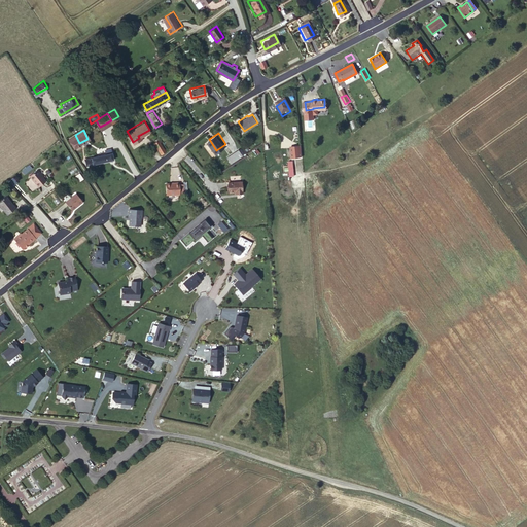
[(67,139),(72,147),(79,143),(75,135),(67,139)]
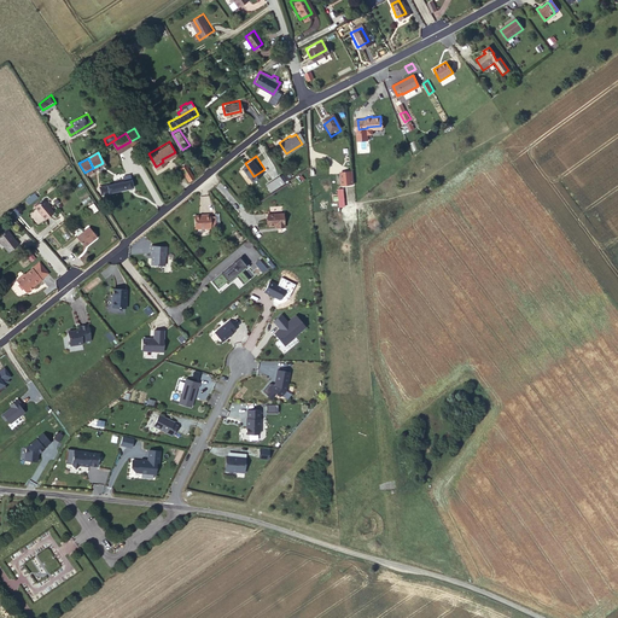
[(187,178),(192,175),(185,163),(181,165),(187,178)]
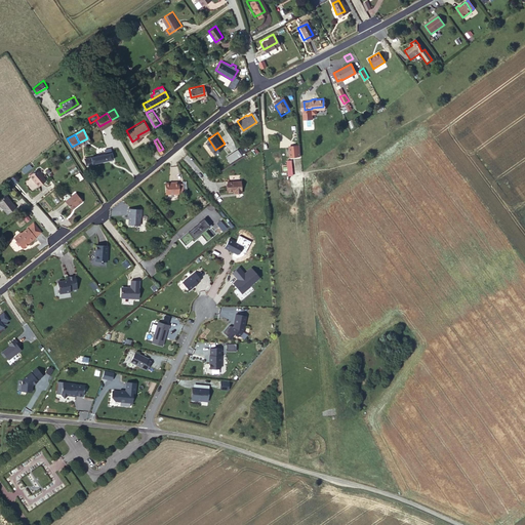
[(229,152),(232,158),(243,152),(240,146),(229,152)]
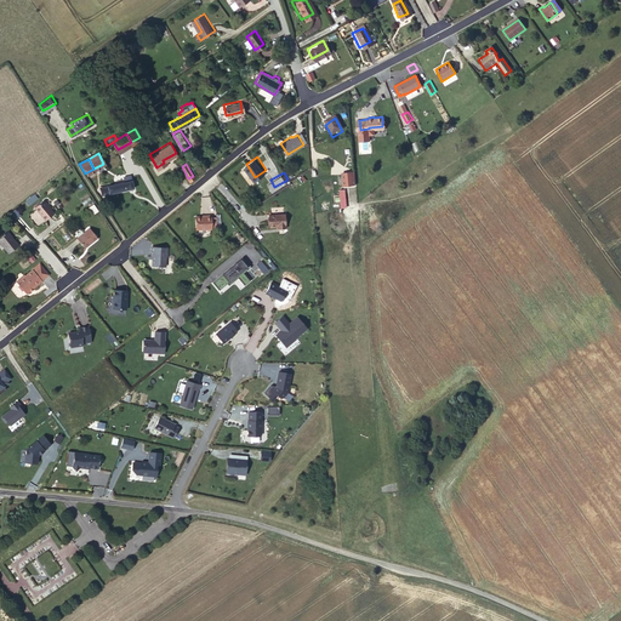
[(131,178),(123,180),(98,184),(100,193),(132,186),(131,178)]
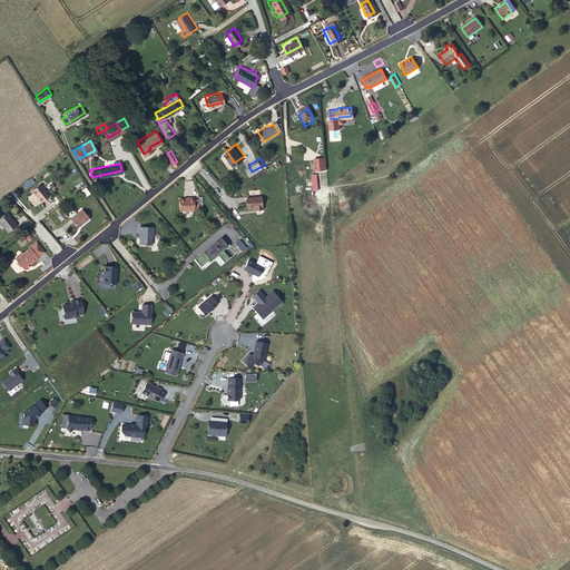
[(40,200),(49,194),(39,182),(31,188),(40,200)]
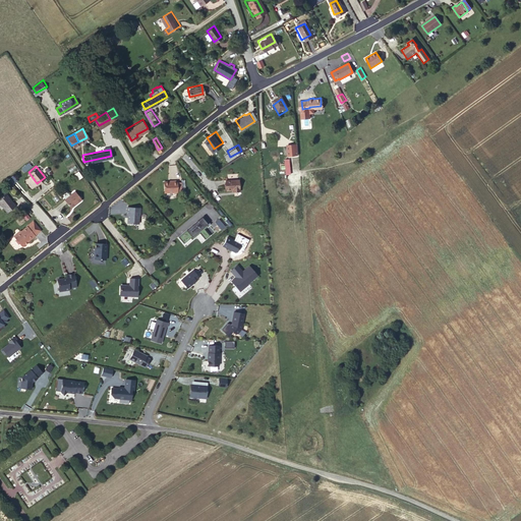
[(239,190),(238,179),(225,179),(226,189),(233,188),(233,190),(239,190)]
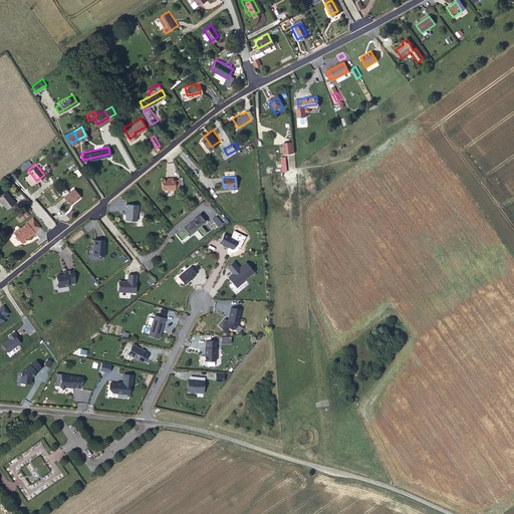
[(179,188),(179,187),(179,180),(179,178),(164,178),(164,188),(179,188)]
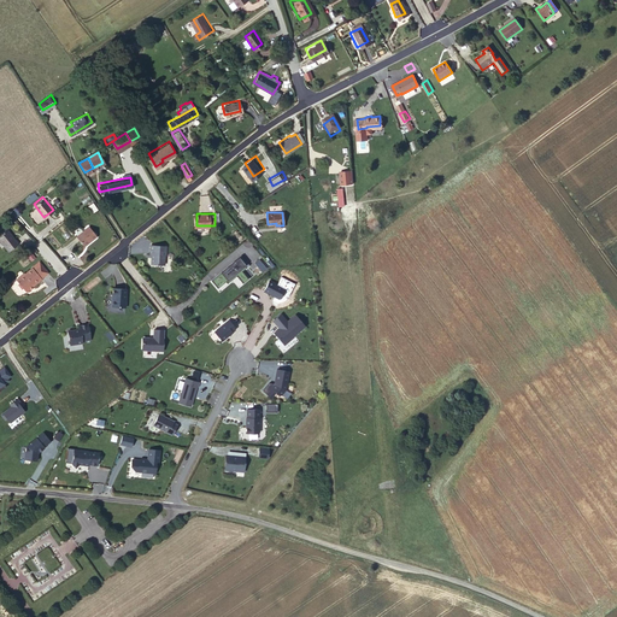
[(17,241),(5,227),(0,230),(0,240),(7,250),(17,241)]
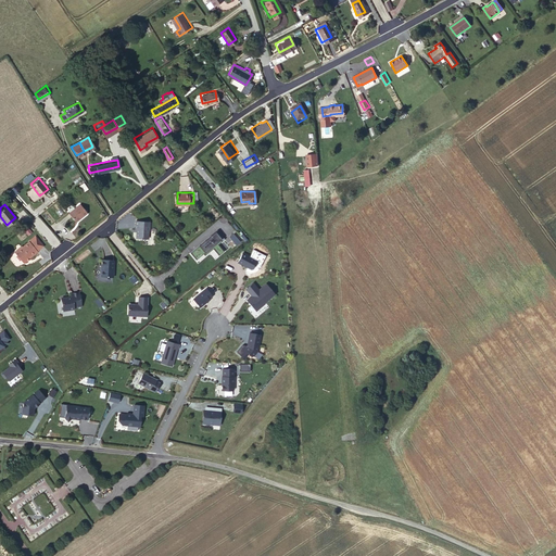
[(67,214),(74,223),(87,213),(79,204),(67,214)]
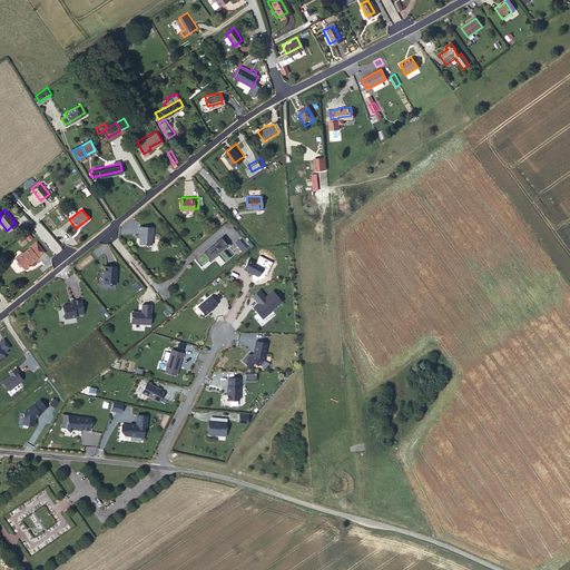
[(155,234),(155,226),(140,224),(140,233),(141,233),(140,241),(141,243),(151,243),(153,242),(153,236),(155,234)]
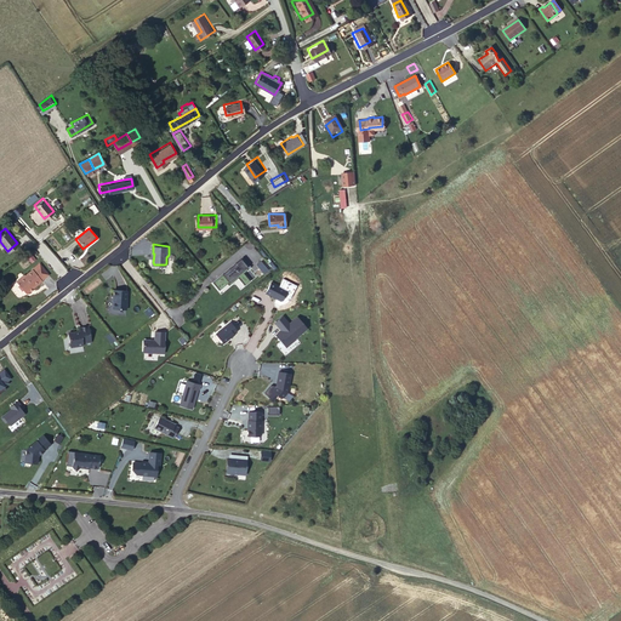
[(251,267),(243,257),(216,278),(222,285),(226,280),(228,283),(229,285),(239,278),(245,285),(251,280),(245,273),(251,267)]
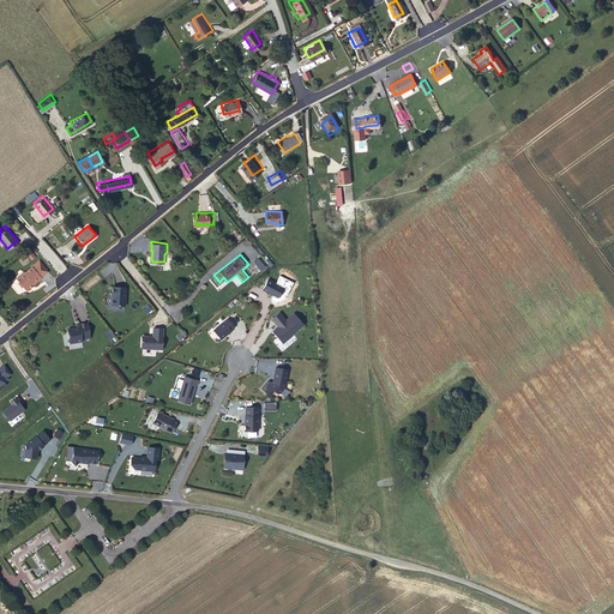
[(253,262),(262,270),(266,266),(258,258),(253,262)]
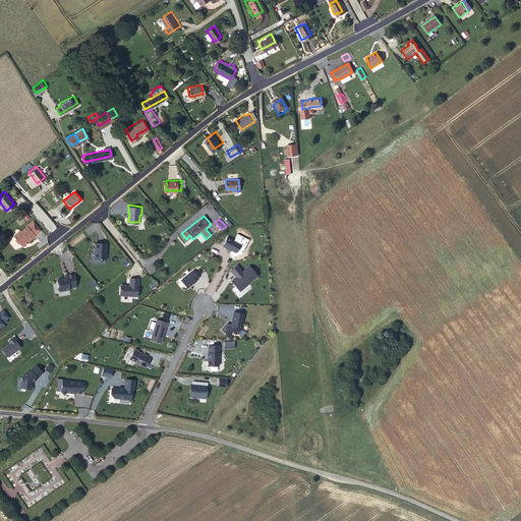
[(12,235),(20,246),(40,231),(33,222),(26,228),(25,226),(19,231),(18,230),(12,235)]
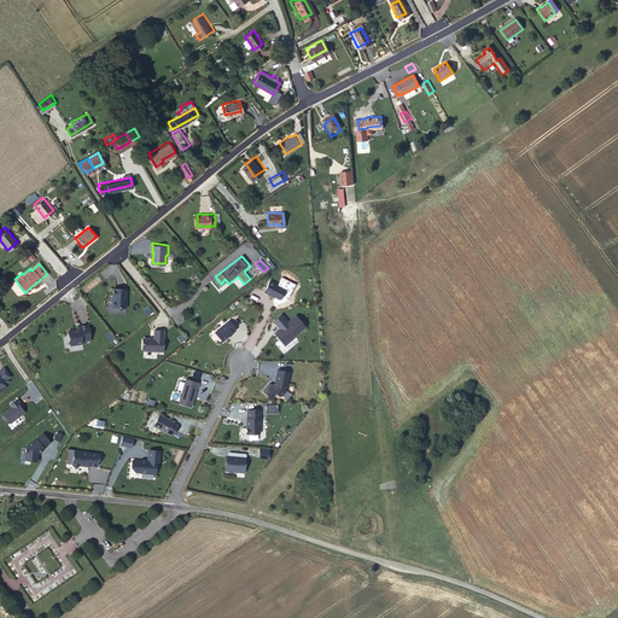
[(221,284),(215,277),(211,280),(219,289),(227,281),(225,279),(221,284)]
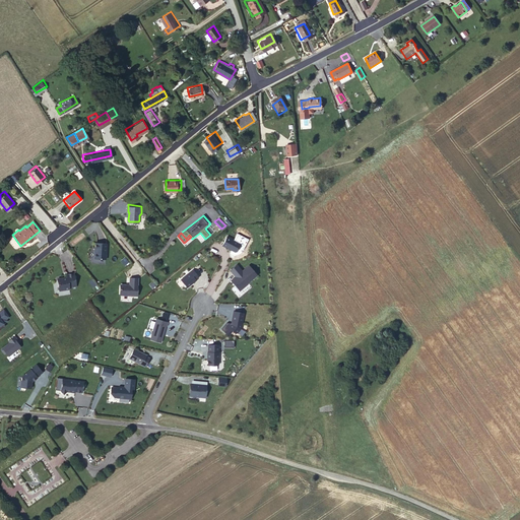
[(241,243),(228,236),(222,246),(236,253),(241,243)]
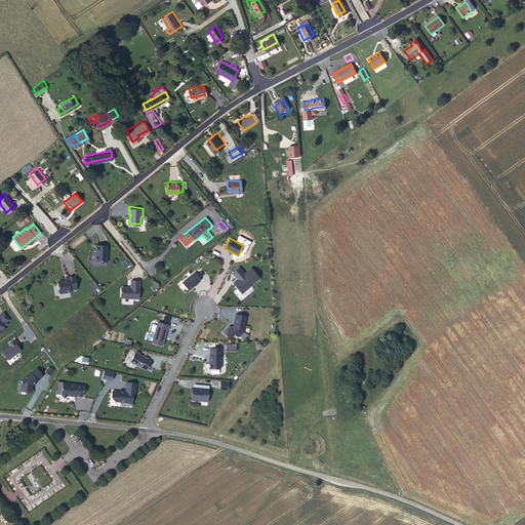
[(108,259),(109,244),(97,243),(96,258),(108,259)]
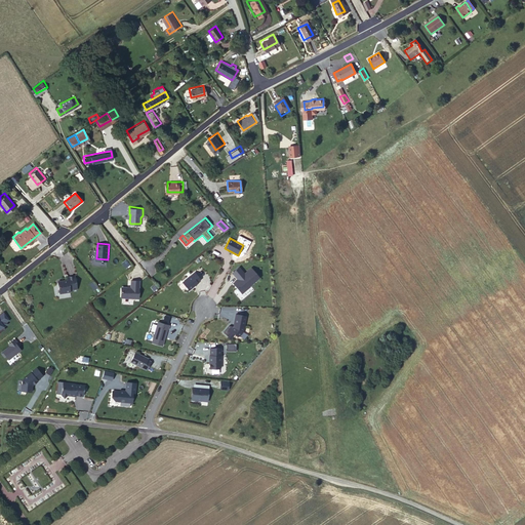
[(125,267),(130,263),(126,257),(121,261),(125,267)]
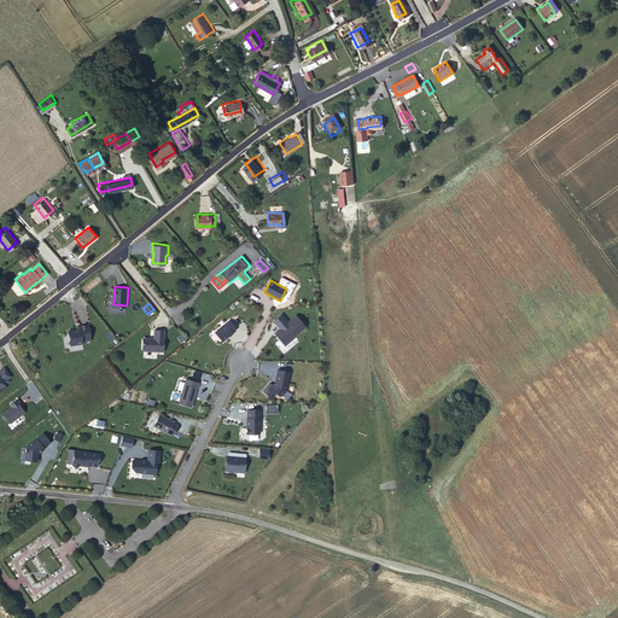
[(295,337),(307,326),(296,314),(287,320),(283,313),(273,321),(280,328),(274,333),(285,347),(296,338),(295,337)]
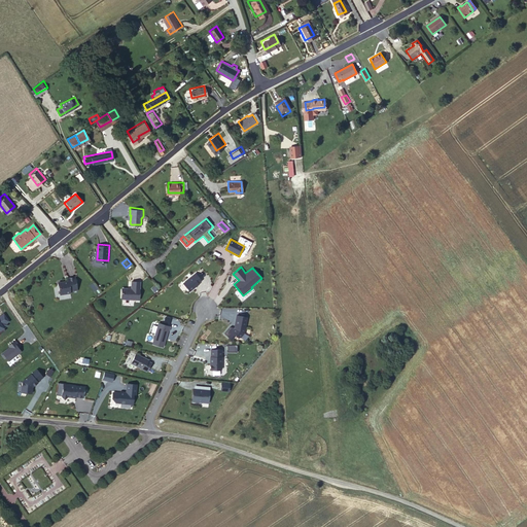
[(202,281),(196,274),(183,283),(189,292),(200,285),(199,284),(202,281)]
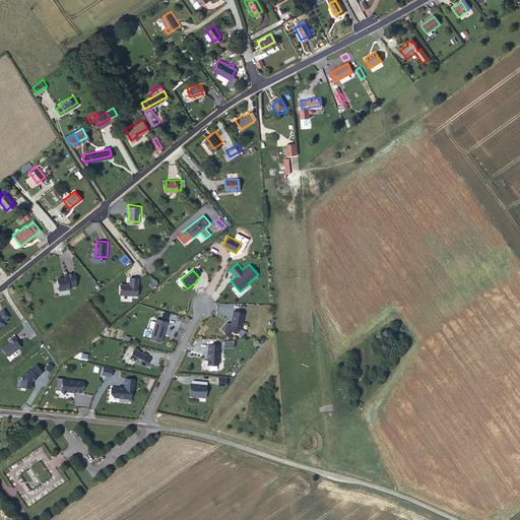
[(77,284),(74,271),(67,272),(67,275),(58,277),(60,289),(70,287),(69,285),(77,284)]
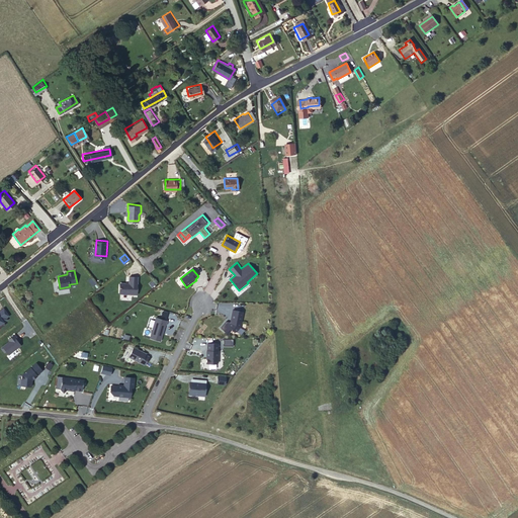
[(137,293),(138,275),(130,275),(130,282),(119,281),(119,292),(137,293)]
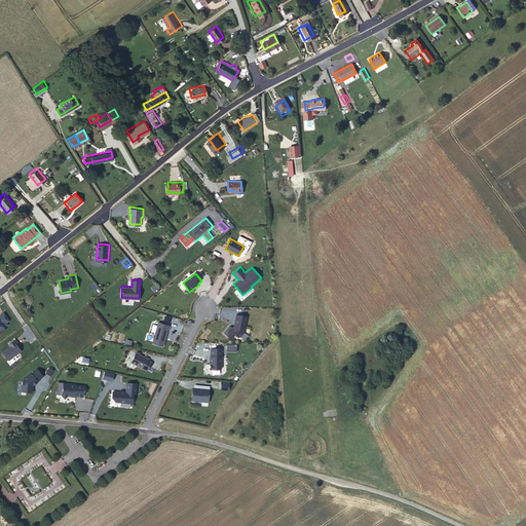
[(92,282),(89,285),(95,291),(98,288),(92,282)]
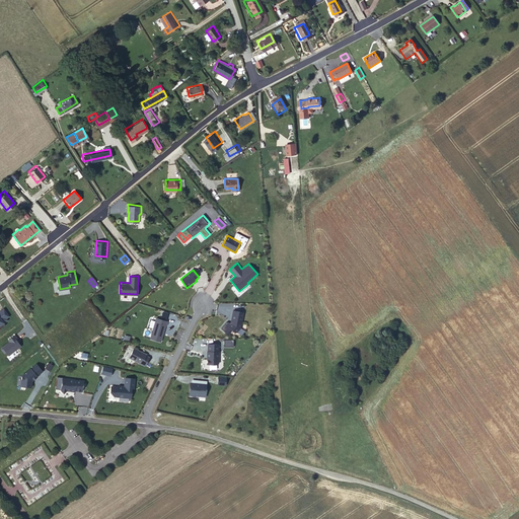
[(240,328),(243,312),(233,311),(231,323),(229,326),(236,334),(240,328)]
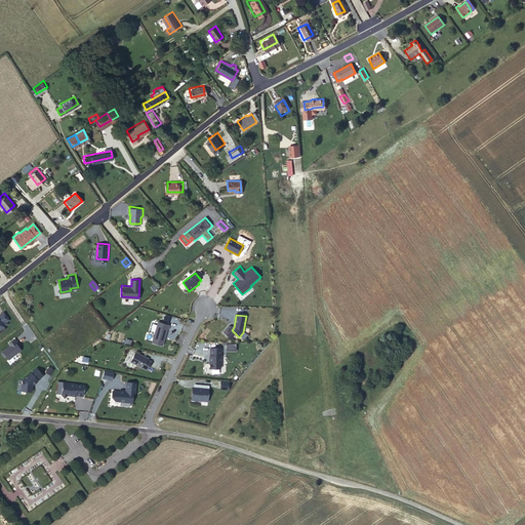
[(170,325),(157,322),(151,342),(163,347),(167,329),(169,330),(170,325)]
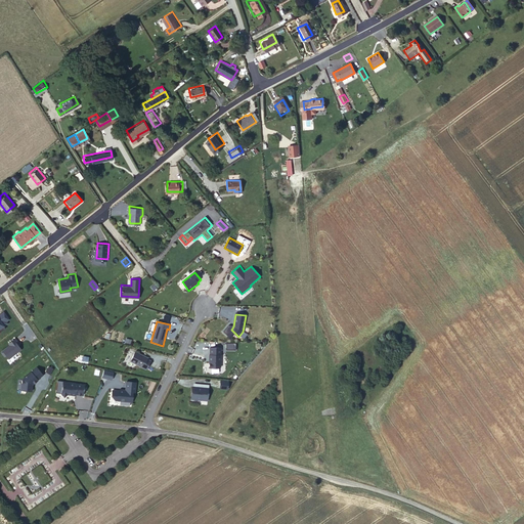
[(221,367),(221,348),(209,348),(208,368),(219,369),(221,367)]
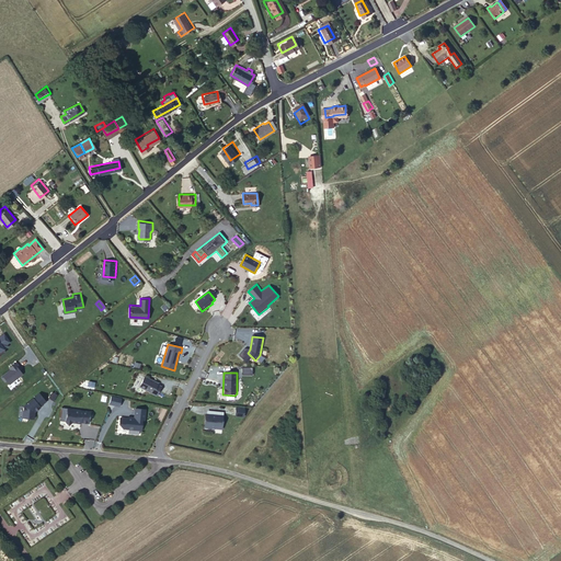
[(158,384),(145,377),(138,388),(157,397),(161,387),(158,385),(158,384)]
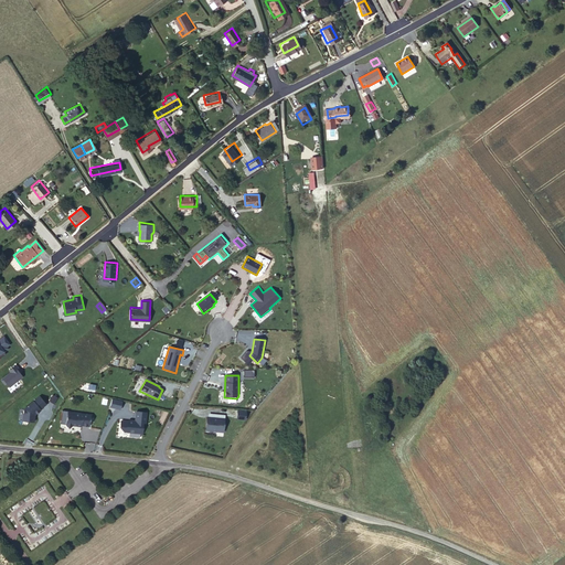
[(48,405),(40,396),(23,409),(21,420),(34,423),(35,416),(48,405)]
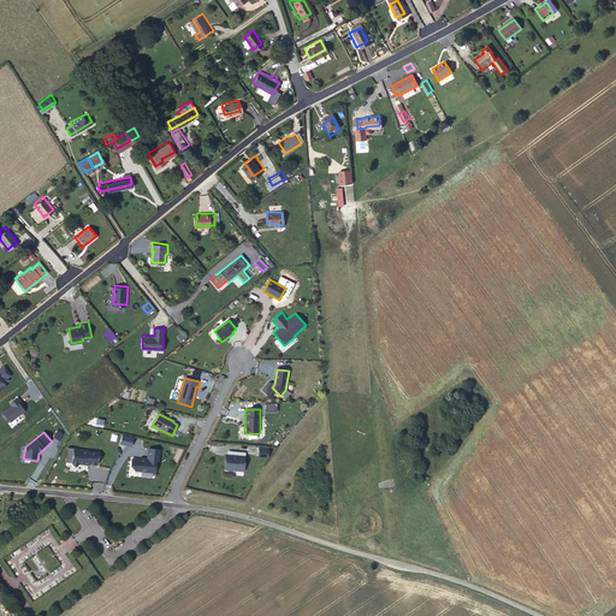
[(99,452),(73,449),(71,465),(90,467),(90,465),(98,466),(99,452)]
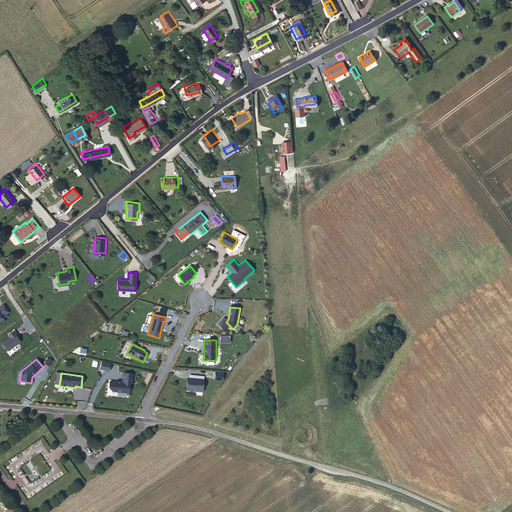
[(133,385),(133,374),(123,373),(122,382),(109,381),(108,387),(112,392),(130,394),(130,384),(133,385)]
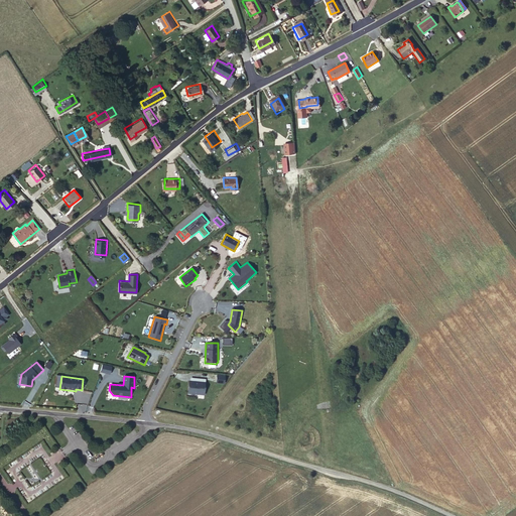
[(205,395),(206,379),(189,378),(187,394),(205,395)]
